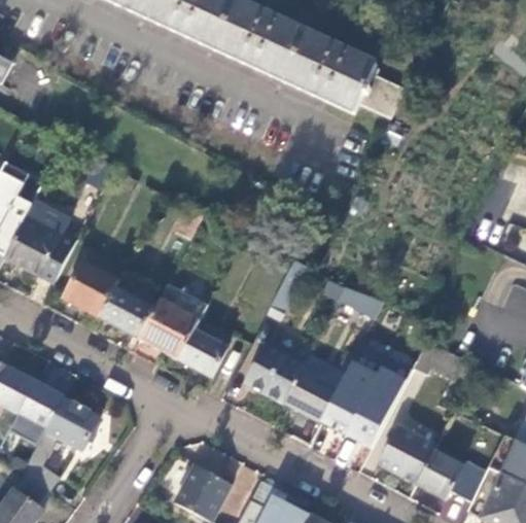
[(390,116),(404,88),(373,73),(374,70),(376,71),(378,66),(376,64),(377,62),(241,0),(112,0),(353,111),(358,101),(390,116)]
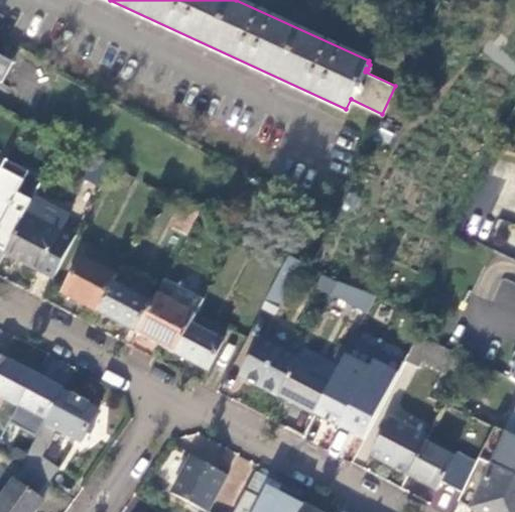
[(12,59),(0,53),(0,79),(1,80),(12,59)]
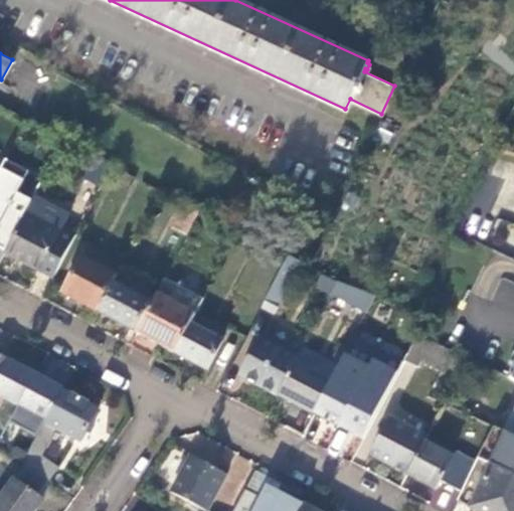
[(397,121),(384,115),(378,126),(391,133),(397,121)]
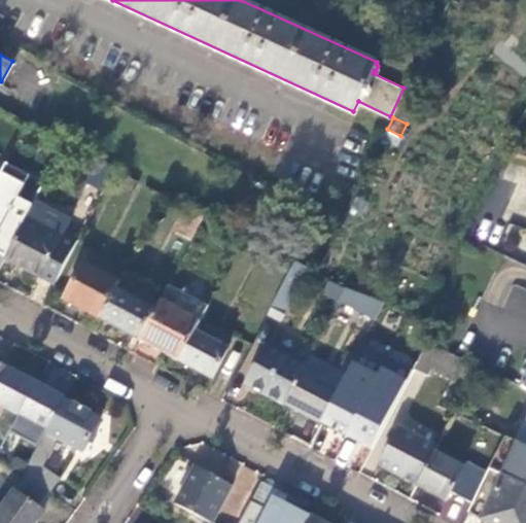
[(102,189),(113,168),(97,159),(85,181),(102,189)]
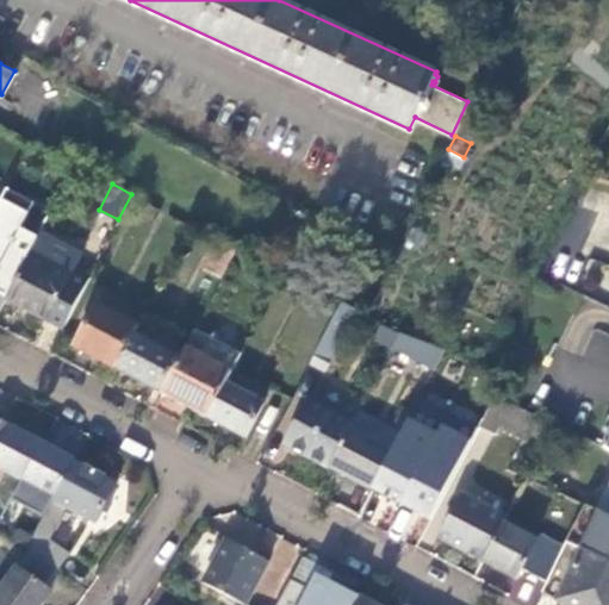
[(28,210),(0,197),(0,288),(7,292),(32,243),(38,234),(20,225),(28,210)]
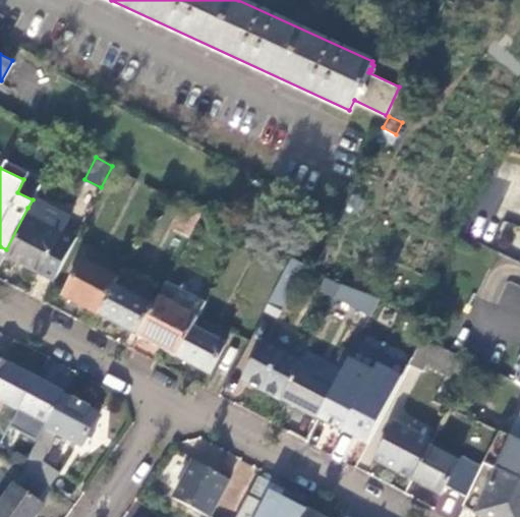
[(6,249),(54,275),(76,233),(64,228),(71,215),(49,203),(42,216),(27,208),(6,249)]
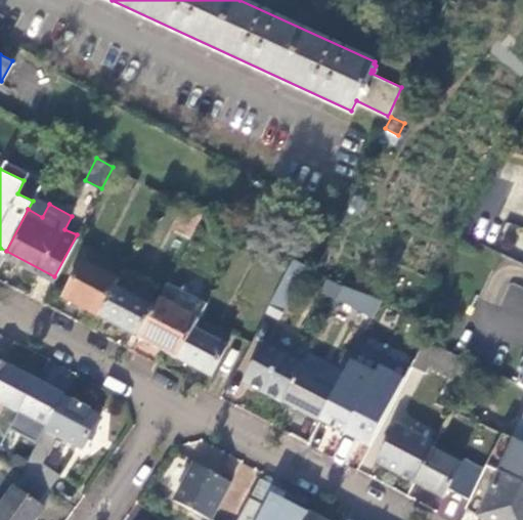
[(189,239),(203,213),(186,206),(172,229),(189,239)]
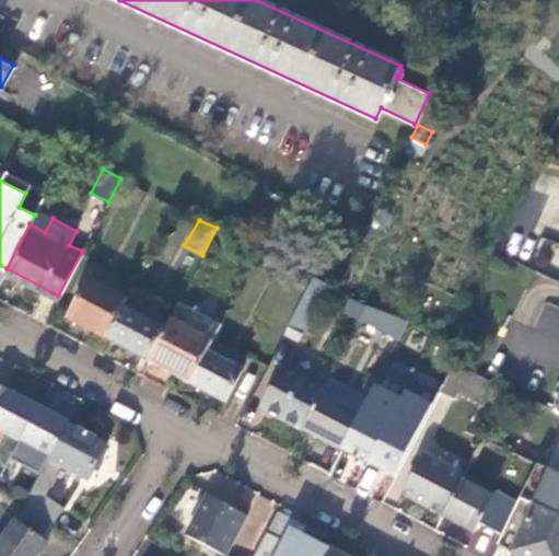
[(312,277),(286,325),(299,333),(326,284),(312,277)]
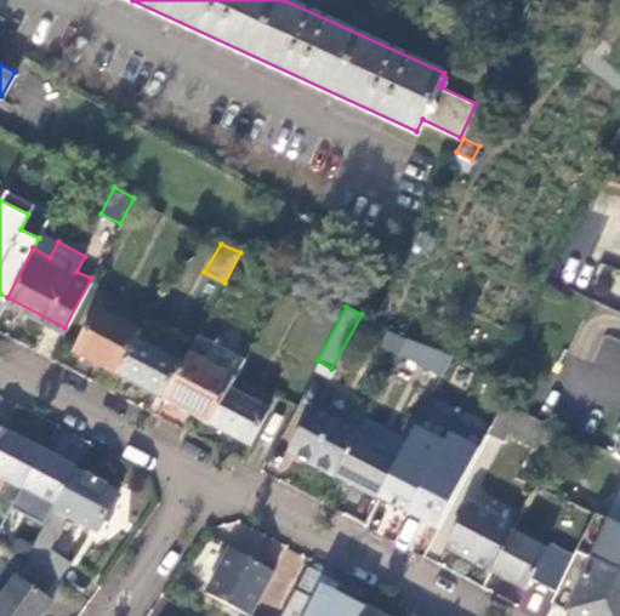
[(77,349),(118,371),(135,338),(138,332),(98,309),(77,349)]
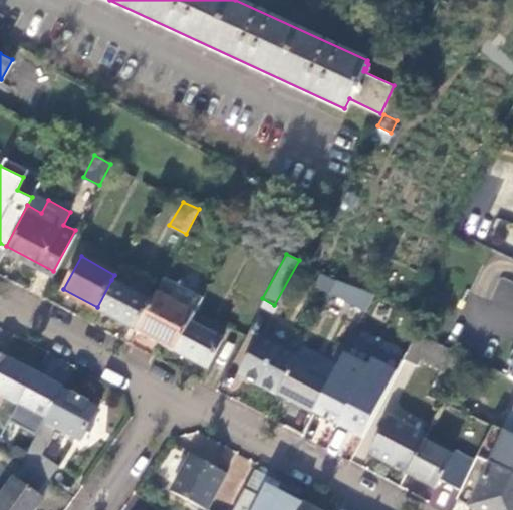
[(137,328),(173,348),(188,320),(200,297),(164,277),(151,302),(137,328)]
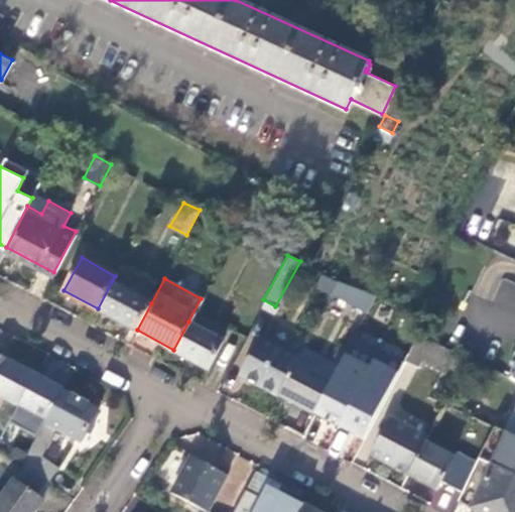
[(367,310),(375,294),(338,280),(332,291),(367,310)]
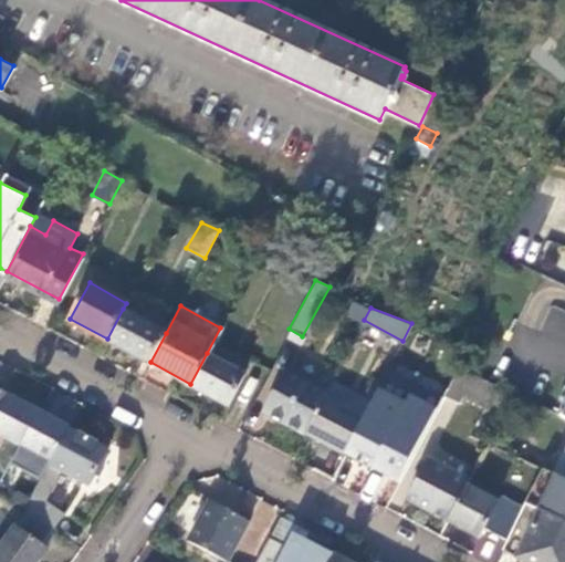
[(107,339),(150,362),(166,333),(123,309),(107,339)]
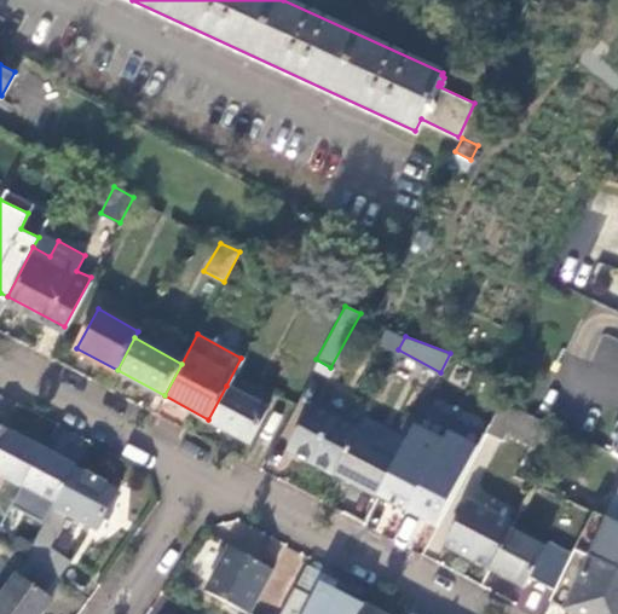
[(226,386),(208,420),(249,441),(267,407),(226,386)]
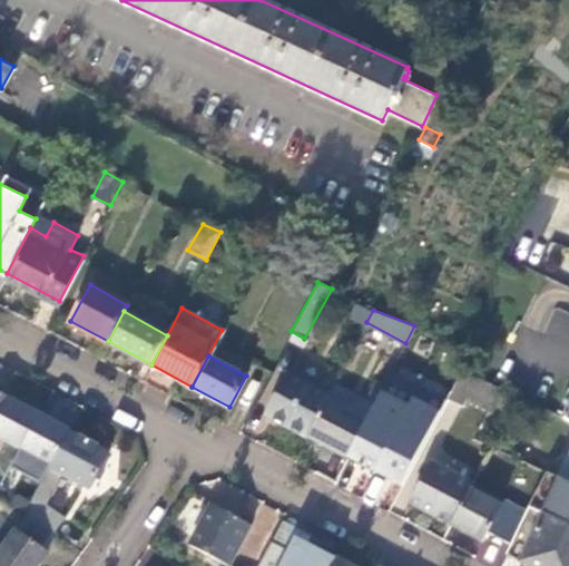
[(428,387),(447,397),(461,369),(442,360),(428,387)]
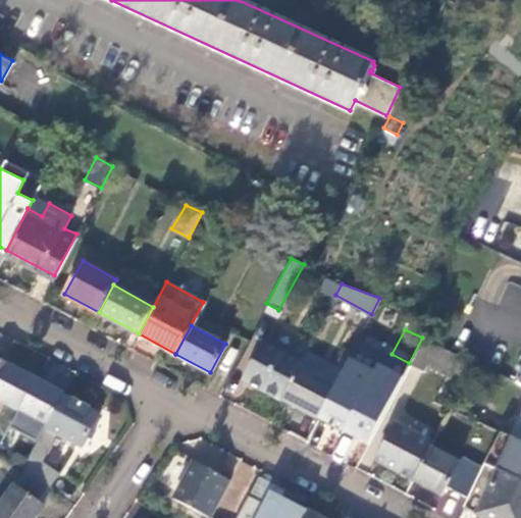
[(422,338),(409,363),(423,370),(426,365),(445,375),(456,354),(422,338)]
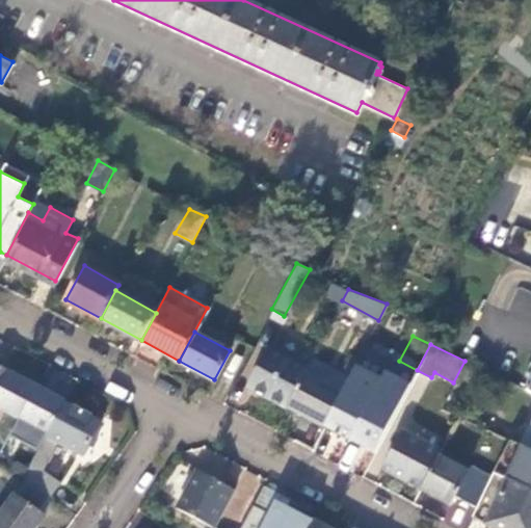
[(249,386),(286,405),(306,370),(315,351),(310,348),(301,364),(270,347),(249,386)]
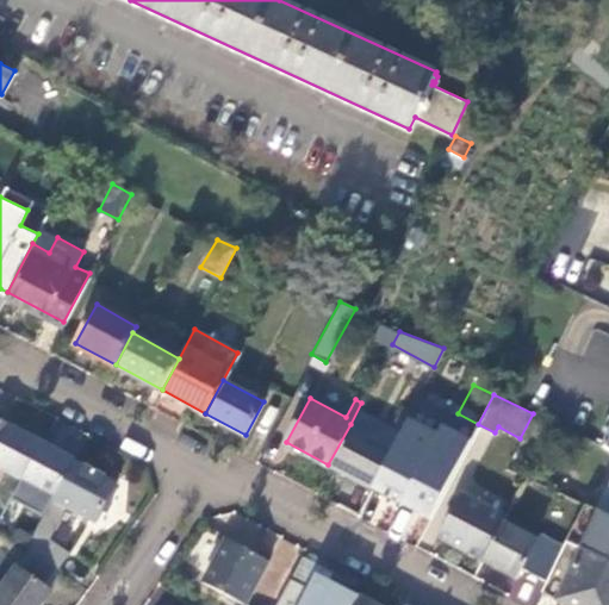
[(20,476),(39,441),(10,424),(0,442),(0,476),(16,486),(20,476)]
